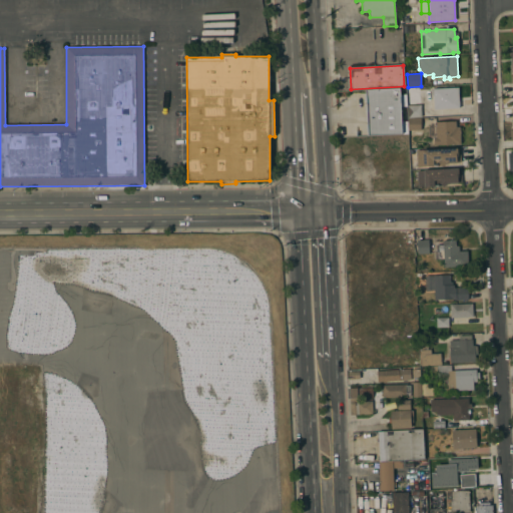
[(459,108),(434,109),(433,89),(458,87),(459,108)]
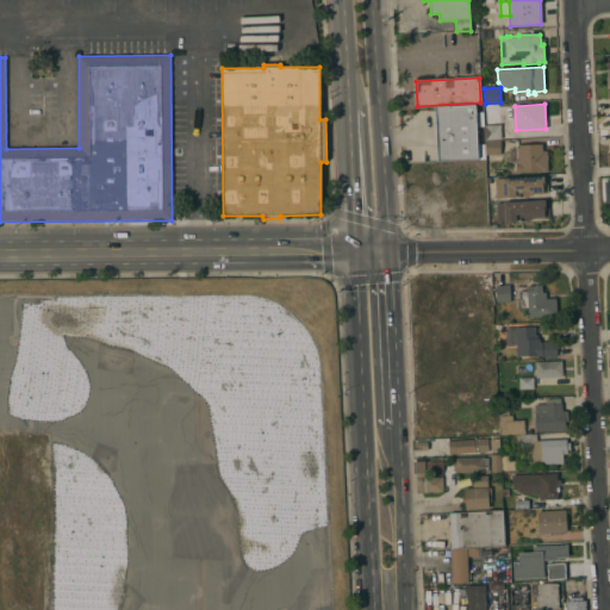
[(475,128),(477,145),(484,144),(485,160),(436,161),(434,106),(475,105),(475,112),(483,112),(484,125),(484,126),(475,128)]
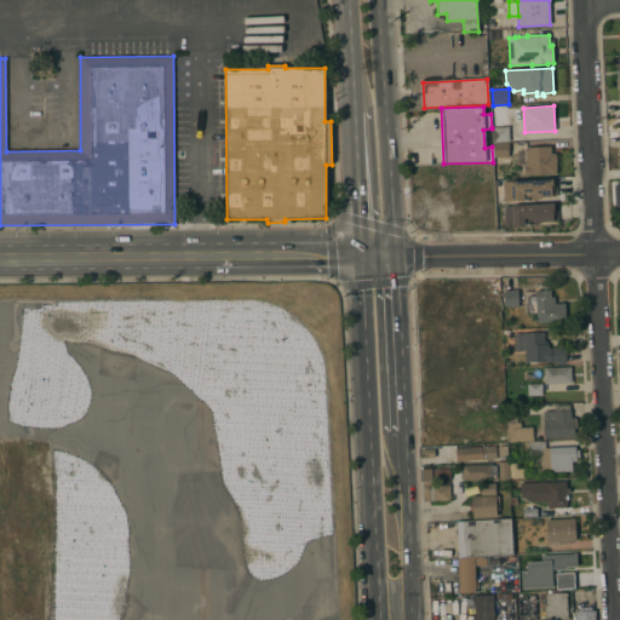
[(492,127),(509,127),(509,142),(492,143),(492,128),(492,127)]
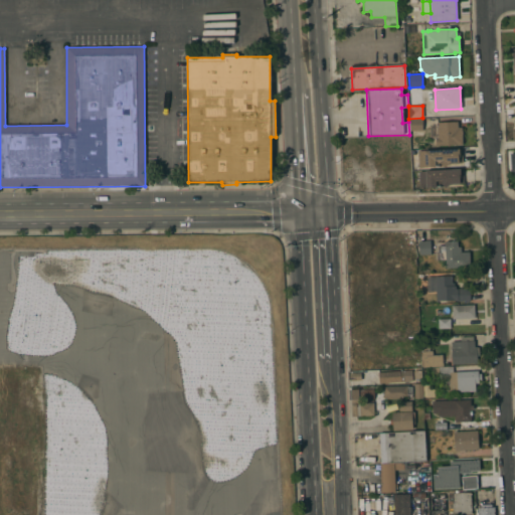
[(422,131),(409,132),(409,119),(422,119),(422,131)]
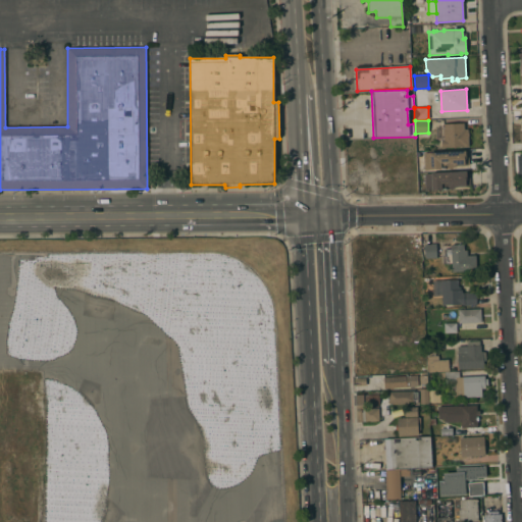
[(463,123),(464,129),(467,129),(468,147),(436,148),(435,128),(442,124),(463,123)]
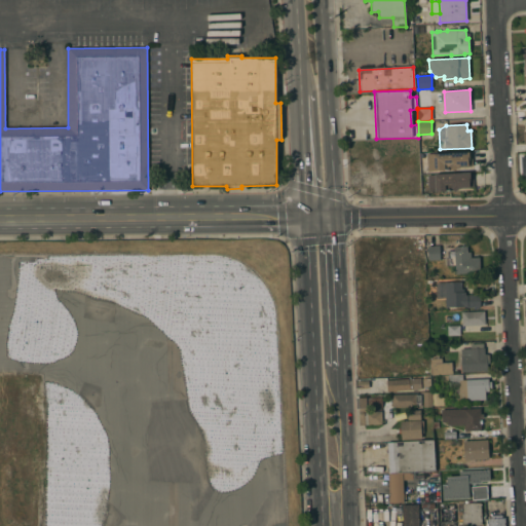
[(471,152),(472,166),(457,166),(454,170),(427,172),(426,154),(471,152)]
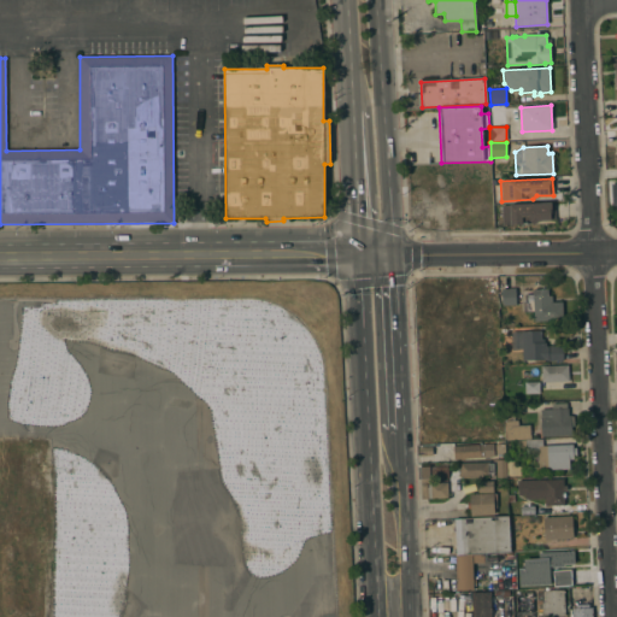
[(553,203),(554,219),(538,221),(534,224),(503,225),(501,205),(553,203)]
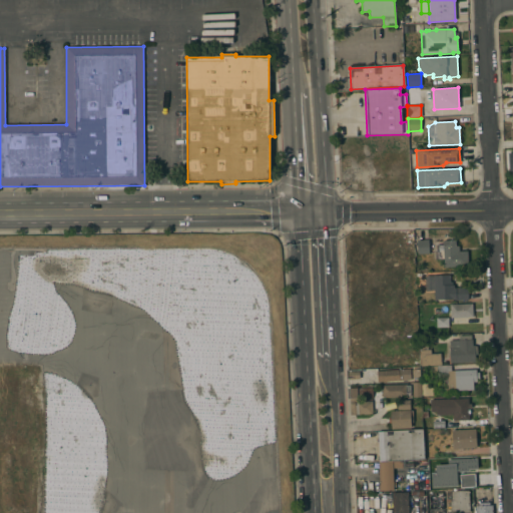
[(428,239),(429,253),(417,254),(417,240),(428,239)]
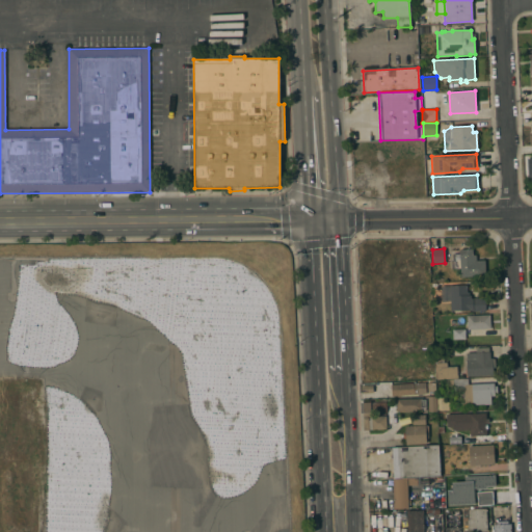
[(485,276),(460,277),(459,268),(452,268),(452,255),(459,255),(458,249),(472,249),(473,256),(475,255),(476,261),(484,260),(485,276)]
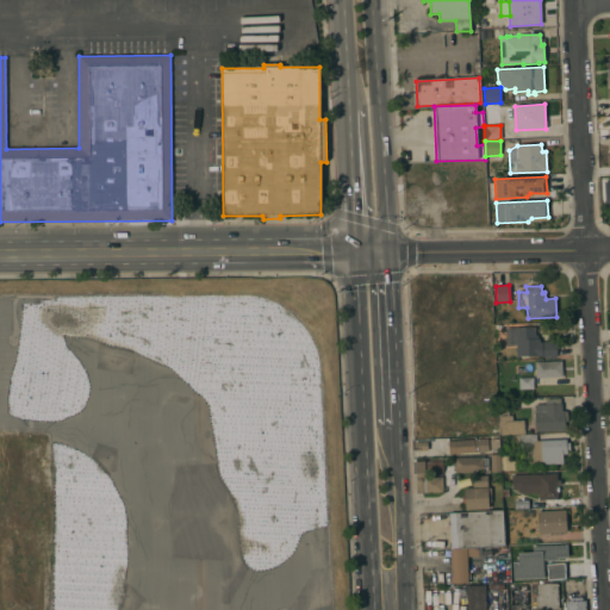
[(505,327),(535,325),(535,335),(537,335),(537,338),(540,338),(540,342),(555,342),(556,356),(542,358),(542,355),(516,356),(516,343),(506,343),(505,327)]
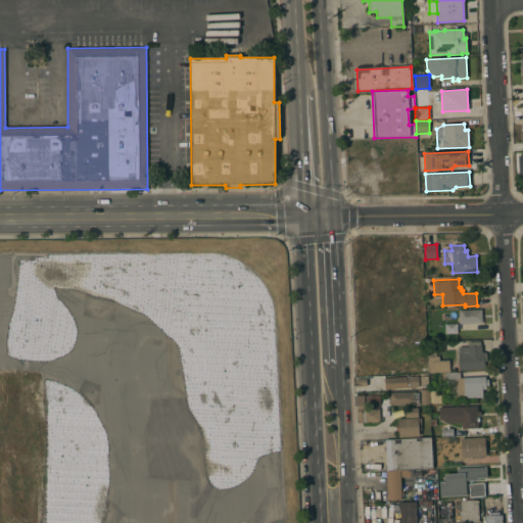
[(481,310),(482,323),(459,324),(458,311),(481,310)]
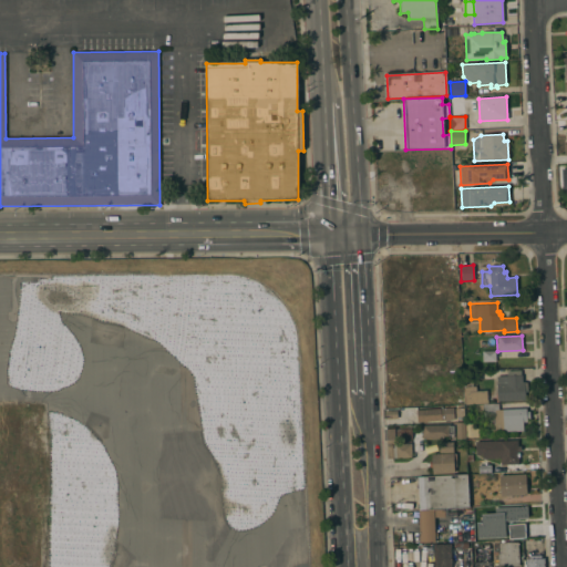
[(482,351),(495,351),(495,361),(482,362),(482,351)]
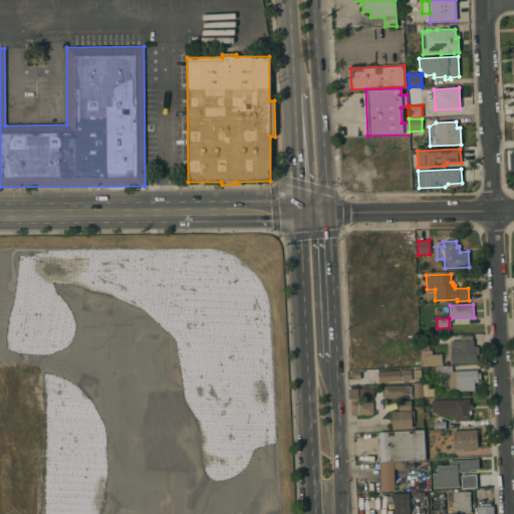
[(451,363),(450,341),(459,340),(459,336),(472,335),(472,340),(473,340),(473,346),(475,346),(477,346),(478,355),(476,355),(476,362),(451,363)]
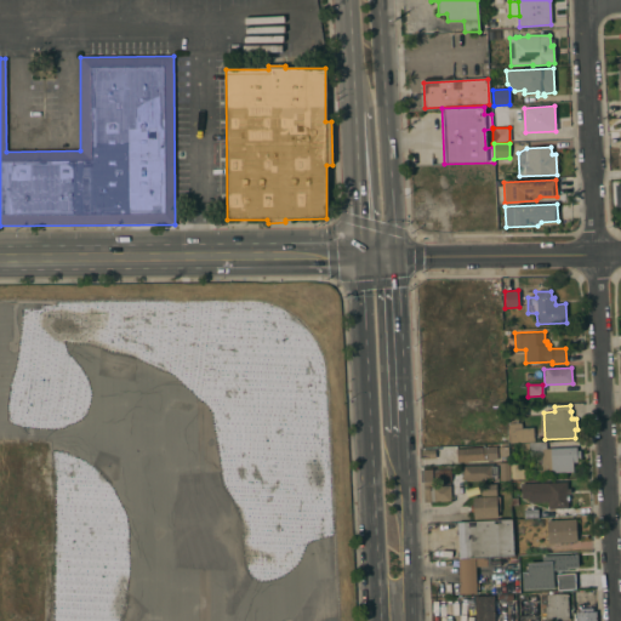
[(534,443),(546,442),(546,449),(576,448),(576,462),(573,463),(573,472),(542,473),(541,454),(529,455),(528,443),(507,444),(506,415),(517,415),(517,423),(520,423),(522,428),(534,427),(534,443)]
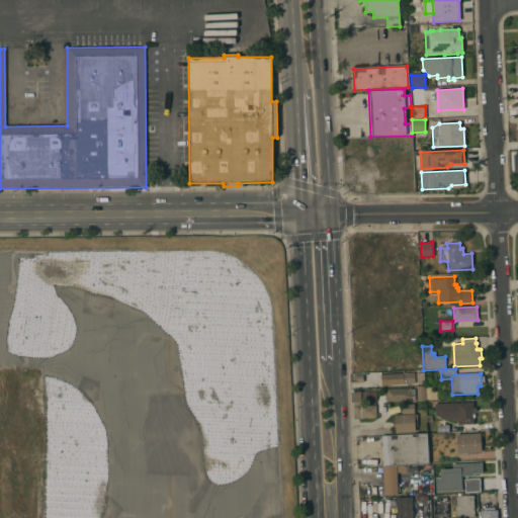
[(414,372),(415,383),(411,383),(411,385),(406,385),(406,384),(390,385),(390,386),(385,387),(384,385),(380,385),(379,374),(414,372)]
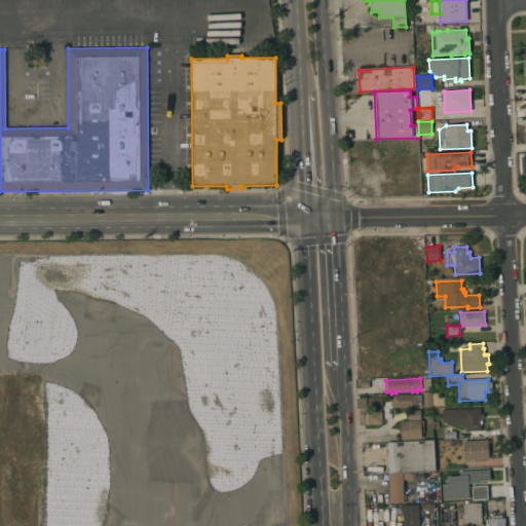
[(358,390),(358,381),(369,381),(369,389),(358,390)]
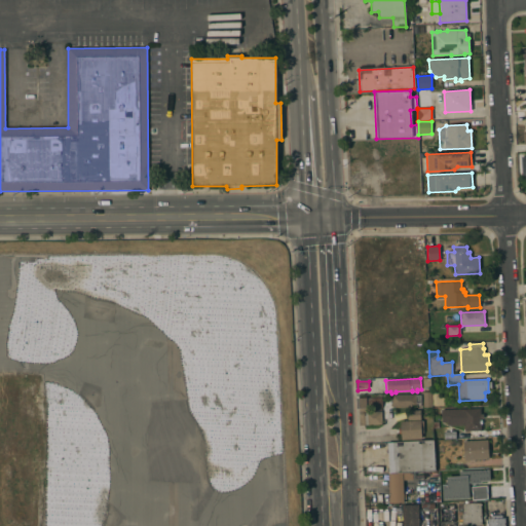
[(430,391),(431,407),(423,408),(422,392),(430,391)]
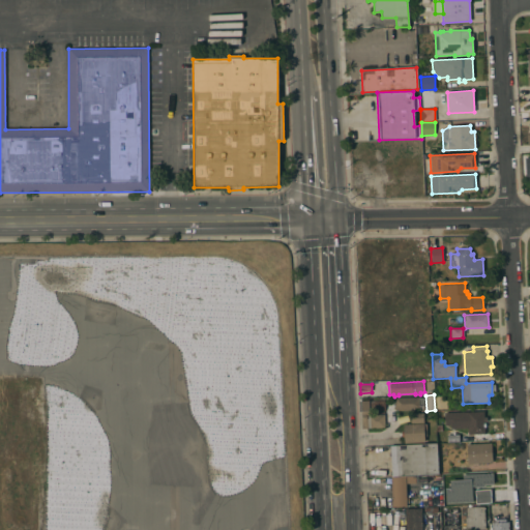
[(442,396),(442,400),(444,402),(446,401),(447,409),(435,410),(435,396),(442,396)]
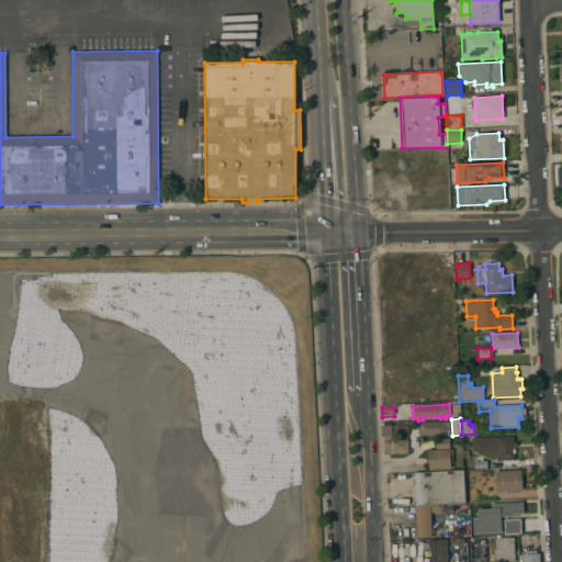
[(418,436),(418,422),(445,422),(445,423),(449,423),(449,431),(446,431),(446,435),(418,436)]
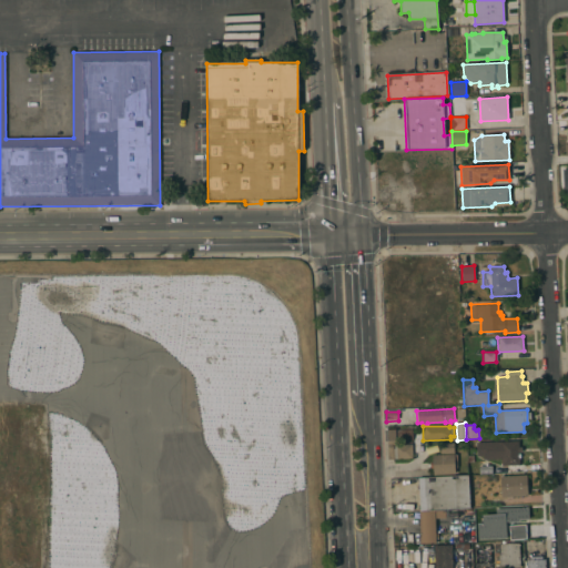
[(387,460),(386,442),(384,442),(384,430),(412,429),(413,440),(396,440),(396,445),(412,444),(413,459),(387,460)]
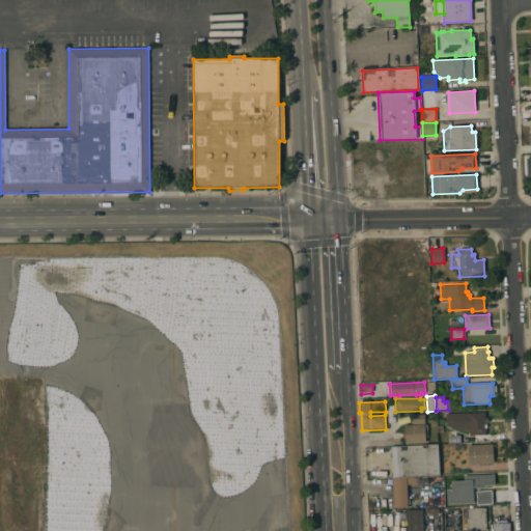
[(484,413),(484,417),(487,419),(487,422),(485,423),(486,425),(486,428),(485,429),(485,435),(485,441),(437,444),(436,432),(446,431),(447,437),(447,436),(459,436),(469,436),(468,429),(454,430),(454,429),(451,429),(451,426),(445,426),(445,414),(484,413)]
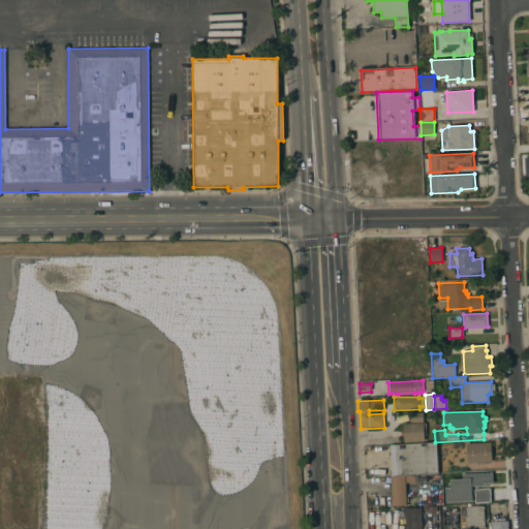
[(410,413),(423,412),(423,423),(410,423),(410,413)]
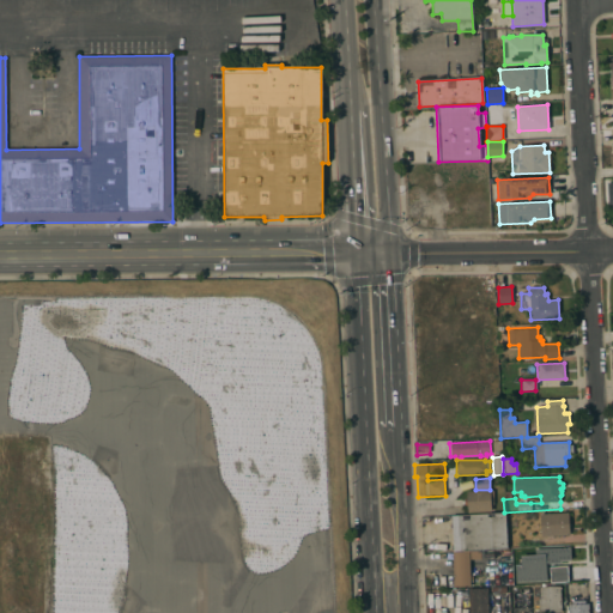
[(492,490),(493,505),(491,505),(491,511),(468,513),(467,505),(465,505),(463,499),(467,499),(467,492),(492,490)]
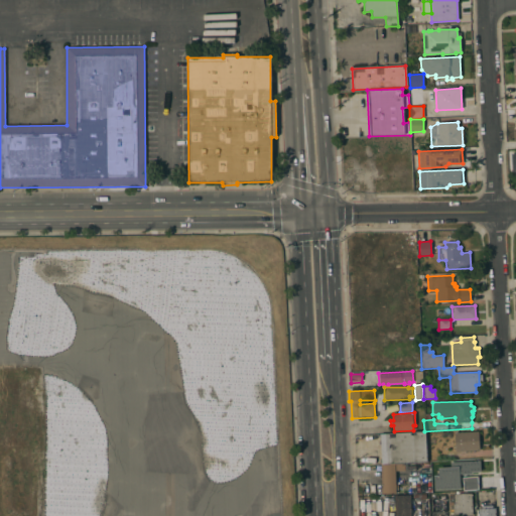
[(478,431),(479,450),(456,453),(454,433),(478,431)]
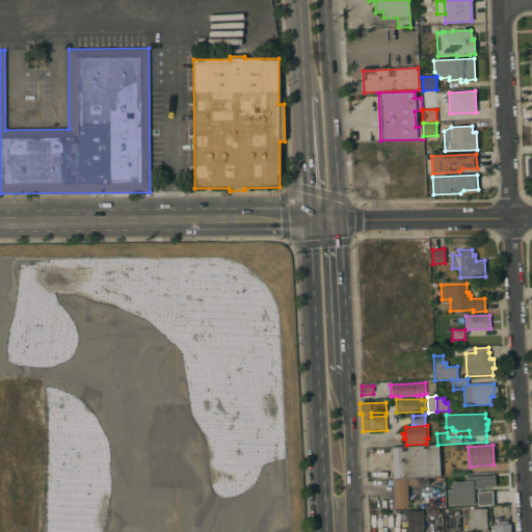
[(393,479),(392,448),(439,446),(440,477),(436,477),(393,479)]
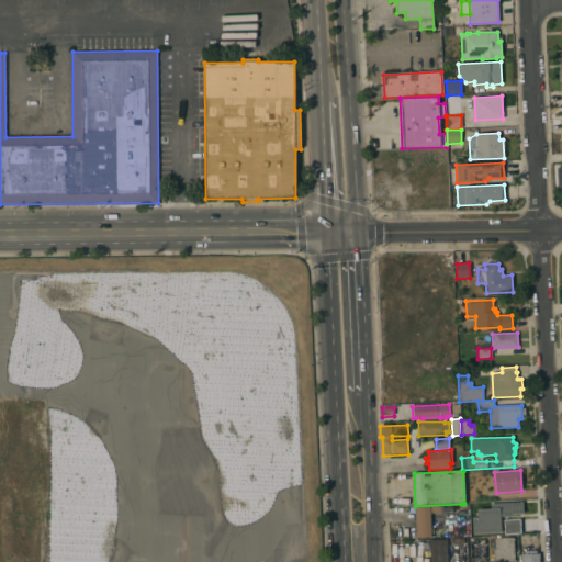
[(499,503),(499,509),(473,509),(473,534),(501,534),(499,516),(523,515),(521,502),(499,503)]
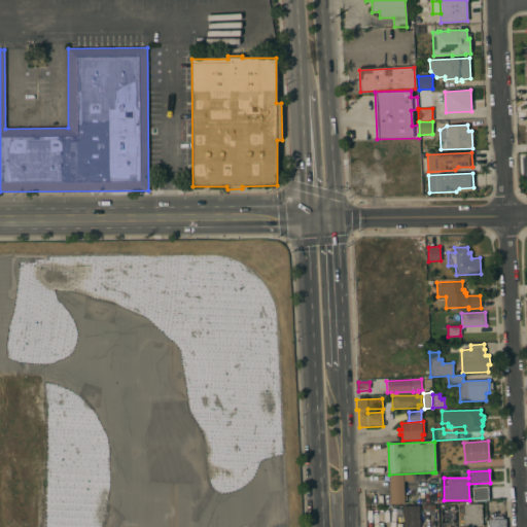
[(416,480),(402,481),(403,504),(391,504),(389,475),(416,473),(416,480)]
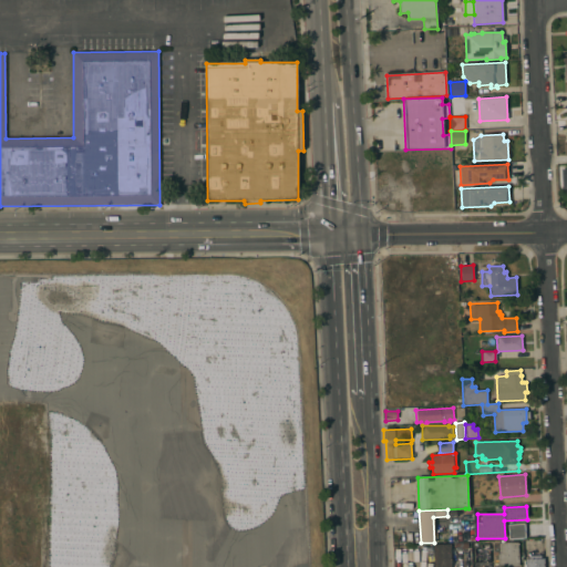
[(524,538),(524,524),(507,525),(507,539),(524,538)]
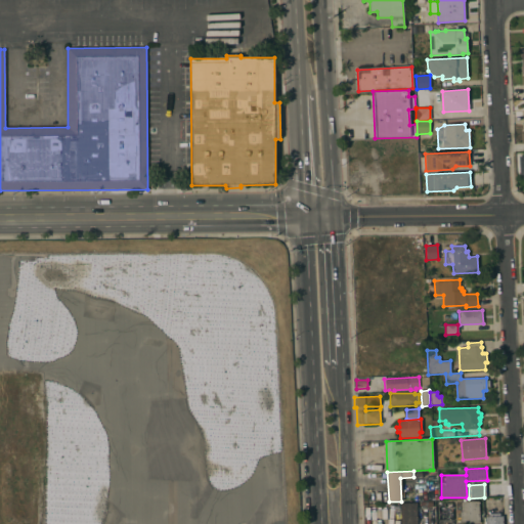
[(415,500),(415,490),(421,490),(421,486),(433,485),(433,493),(429,493),(429,499),(415,500)]
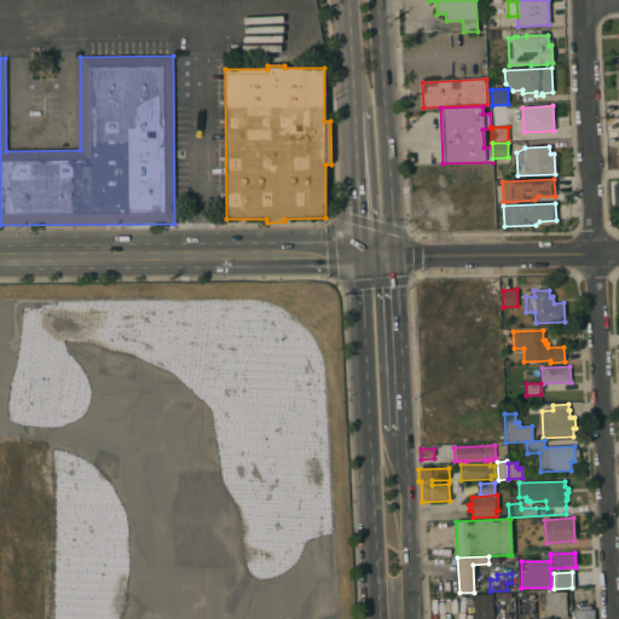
[(567,618),(542,618),(542,594),(566,593),(567,618)]
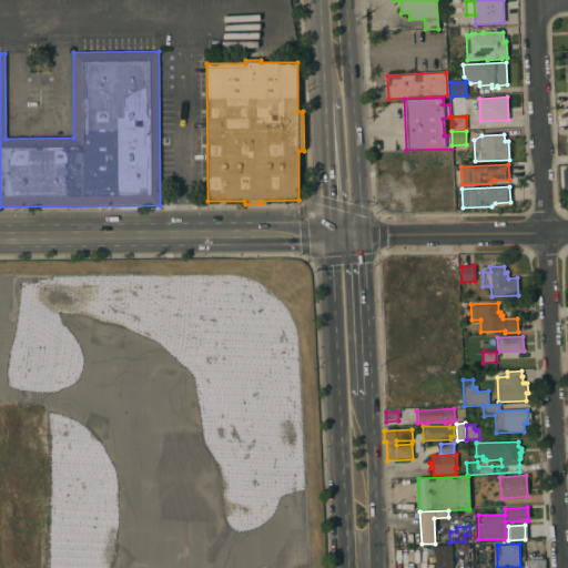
[(452,563),(457,563),(457,567),(434,567),(434,546),(452,545),(452,563)]
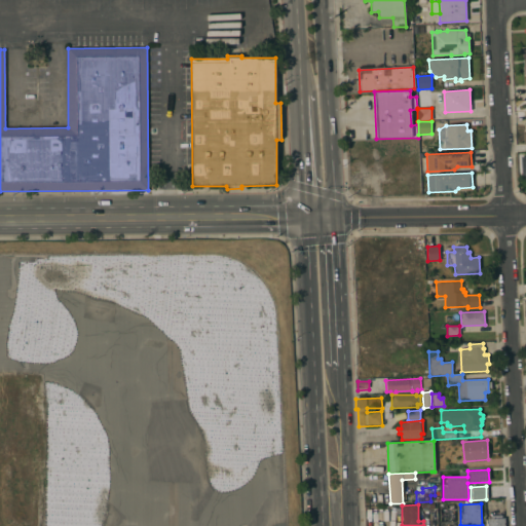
[(487,525),(487,519),(490,519),(490,516),(501,515),(501,518),(504,518),(504,525),(487,525)]
